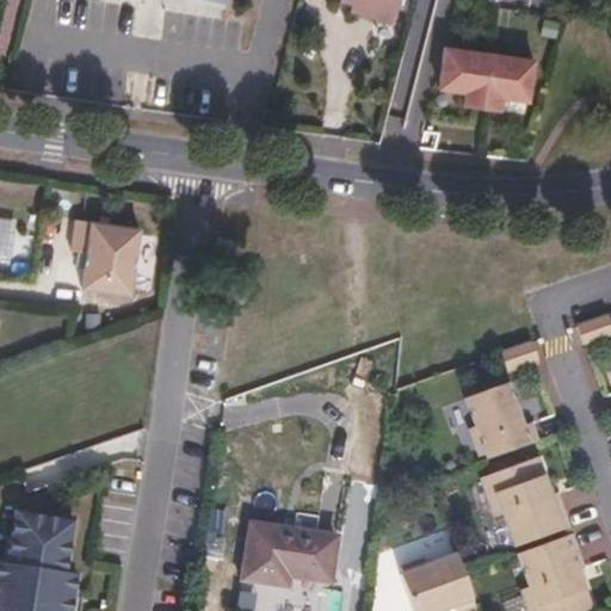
[(394,17),(399,0),(343,0),(343,2),(394,17)]
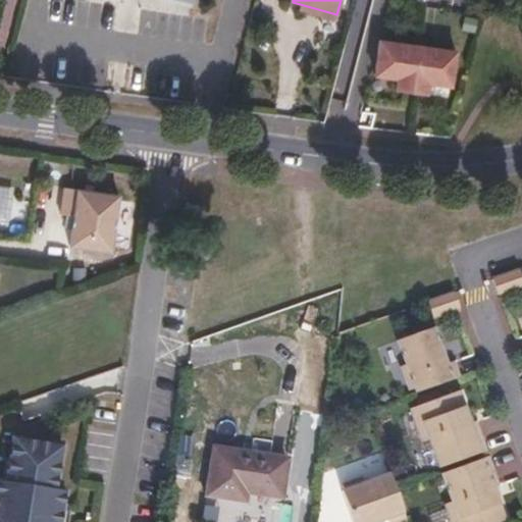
[(460,86),(465,50),(387,38),(383,72),(406,75),(405,88),(435,93),(437,83),(460,86)]
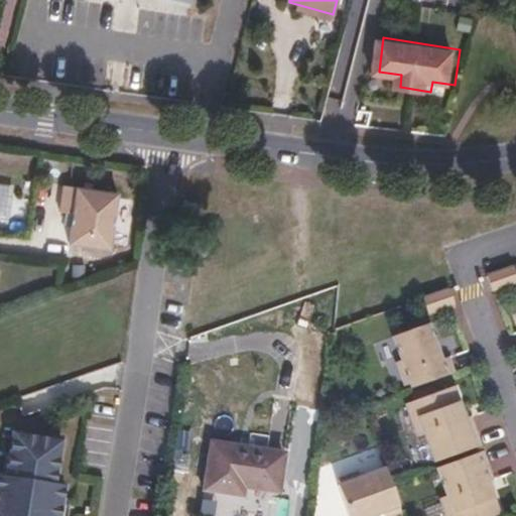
[(121,195),(68,186),(63,213),(70,214),(77,215),(75,227),(73,244),(113,250),(121,195)]
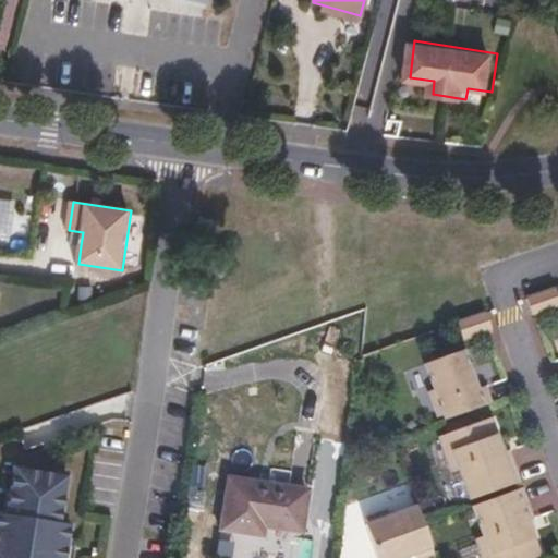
[(83,232),(75,231),(74,244),(81,245),(83,232)]
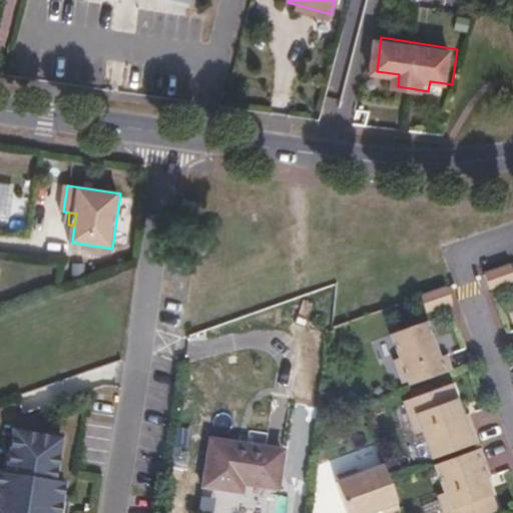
[(512,269),(511,265),(485,274),(491,289),(512,281),(512,269)]
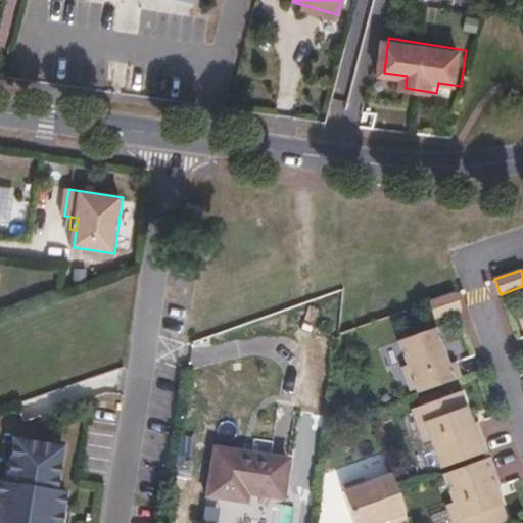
[(457,292),(430,301),(435,317),(462,307),(457,292)]
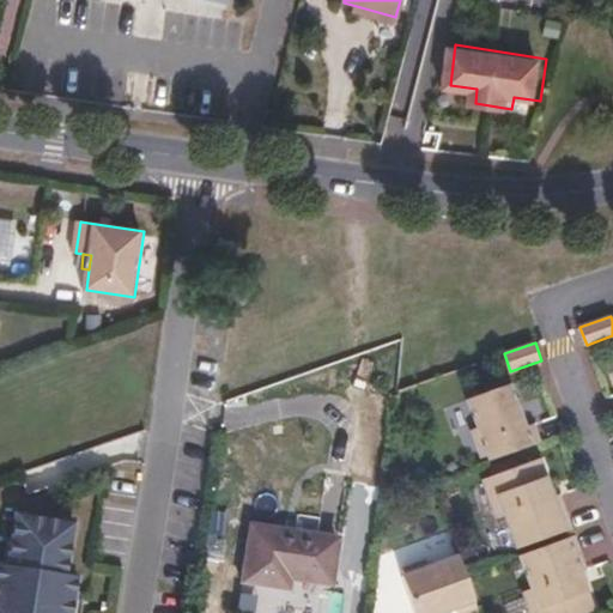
[(513,383),(467,399),(478,428),(472,429),(483,457),(489,455),(490,460),(541,442),(534,423),(528,425),(513,383)]
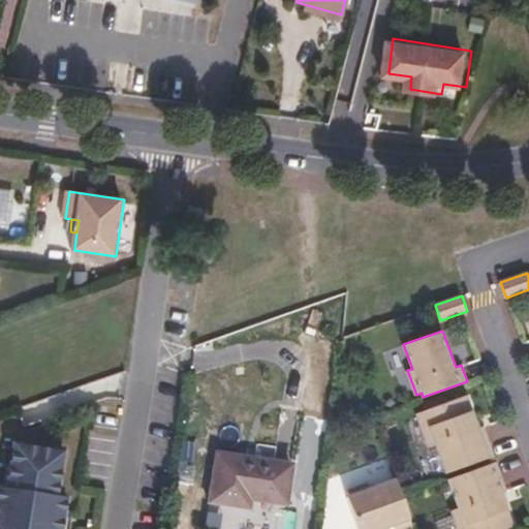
[(466,395),(417,413),(430,446),(437,444),(447,473),(495,456),(484,426),(478,428),(466,395)]
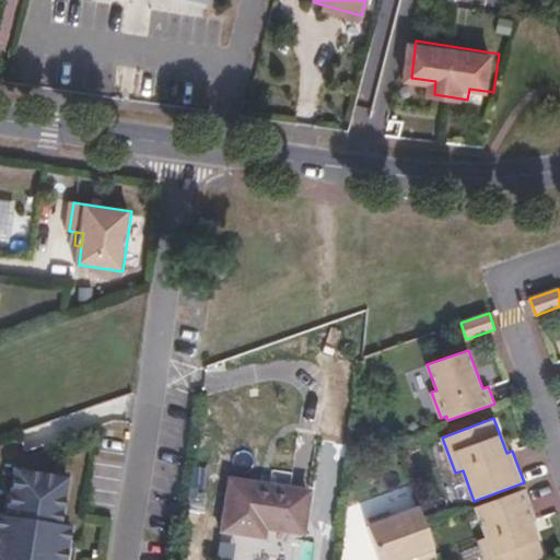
[(268,528),(304,534),(311,491),(230,479),(222,531),(266,537),(268,528)]
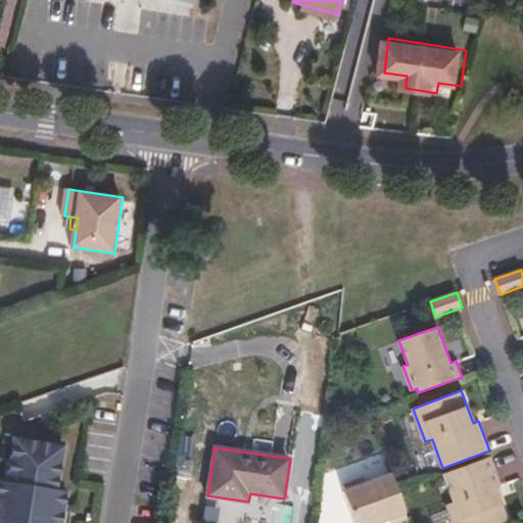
[(502,485),(491,456),(444,473),(455,502),(447,505),(454,522),(498,522),(508,520),(496,487),(502,485)]
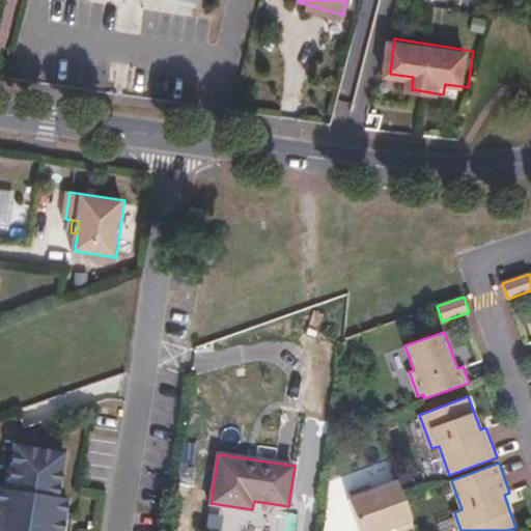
[(397,530),(399,530),(415,526),(398,480),(372,490),(370,484),(350,493),(352,497),(348,498),(361,530),(381,530),(396,526),(397,530)]
